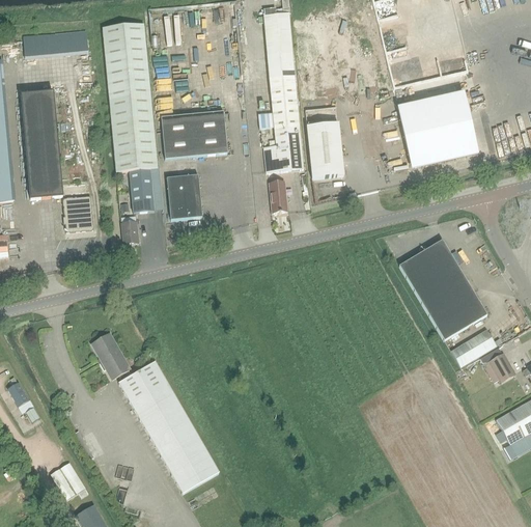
[(263,145),(266,171),(303,167),(288,10),(263,14),(276,144),(263,145)]
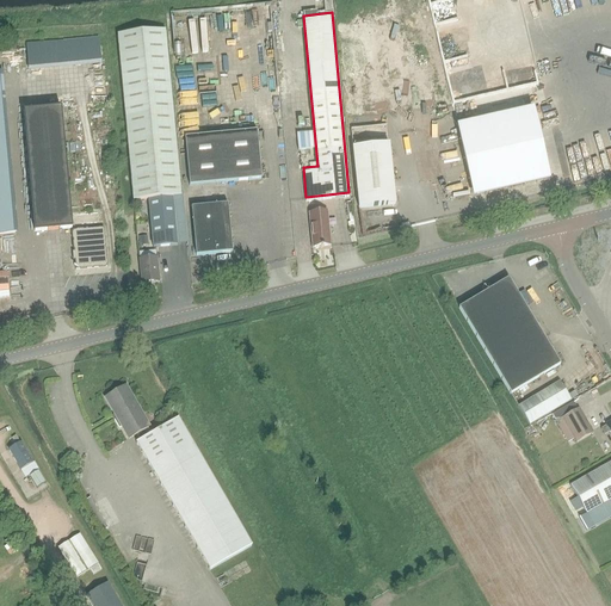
[(148,196),(153,243),(177,241),(173,193),(181,192),(166,25),(117,30),(133,197),(148,196)]
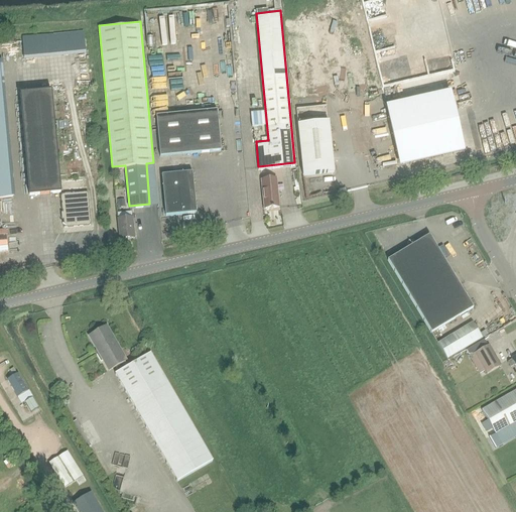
[(88,26),(22,32),(23,51),(90,45),(88,26)]
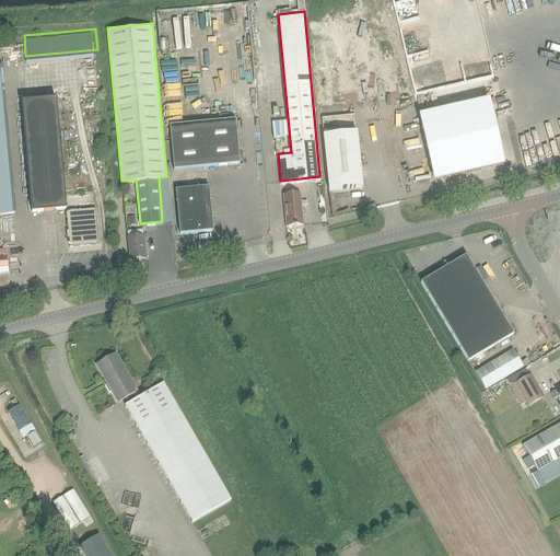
[(0,209),(15,209),(2,60),(0,60),(0,209)]
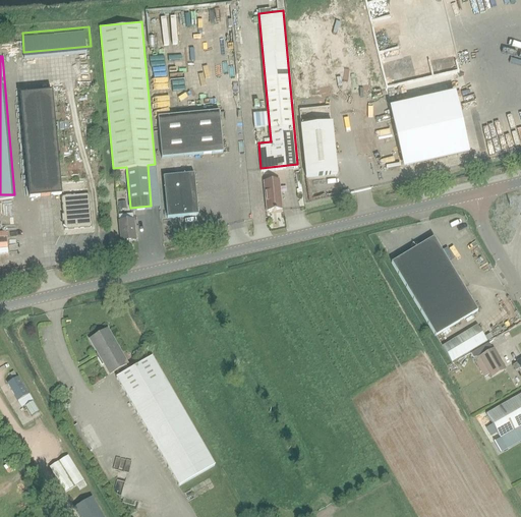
[(382,102),(395,164),(462,150),(449,88),(382,102)]
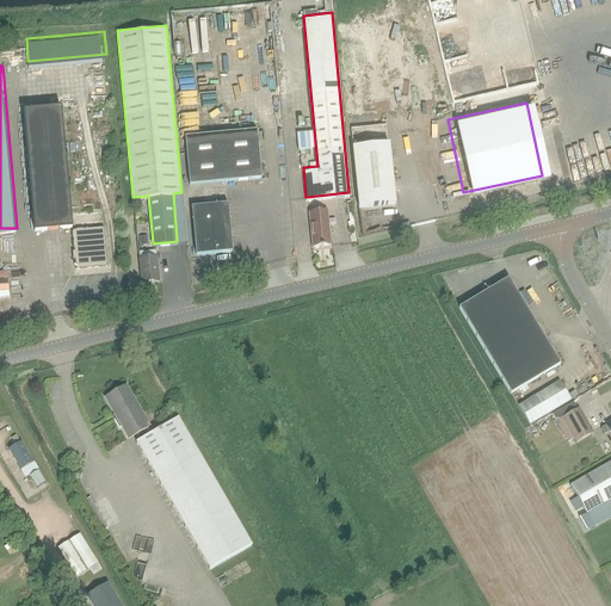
[(71,203),(63,121),(62,104),(24,107),(35,227),(100,221),(98,206),(72,209),(71,203)]
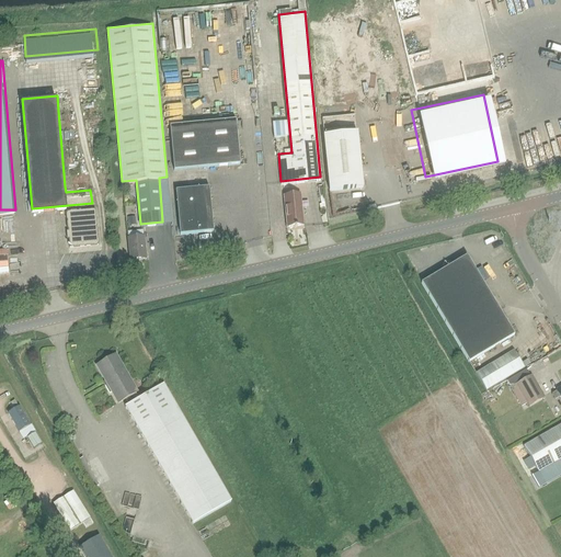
[(174,167),(240,161),(236,116),(170,123),(174,167)]
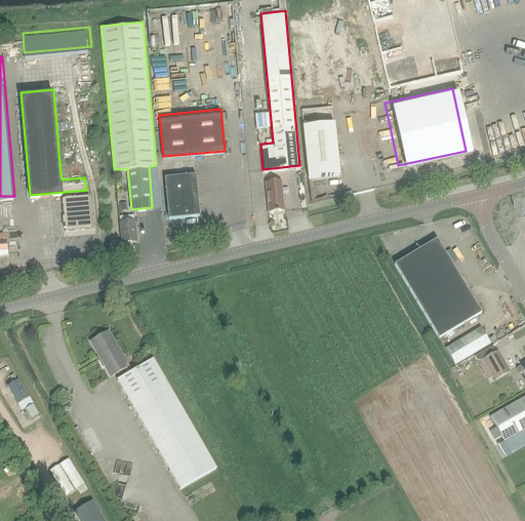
[(267,111),(253,112),(254,125),(269,124),(267,111)]
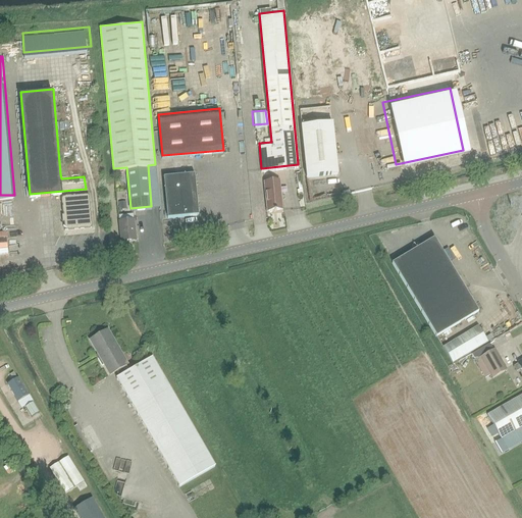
[(307,175),(337,171),(332,120),(301,124),(307,175)]
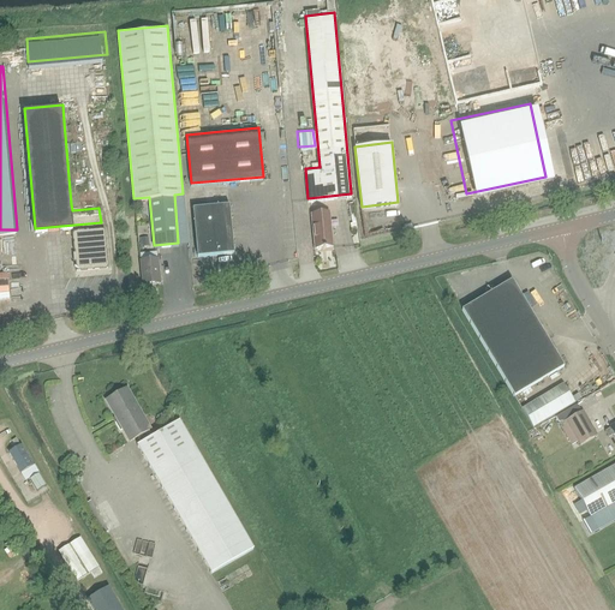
[(193,205),(198,253),(234,250),(230,202),(193,205)]
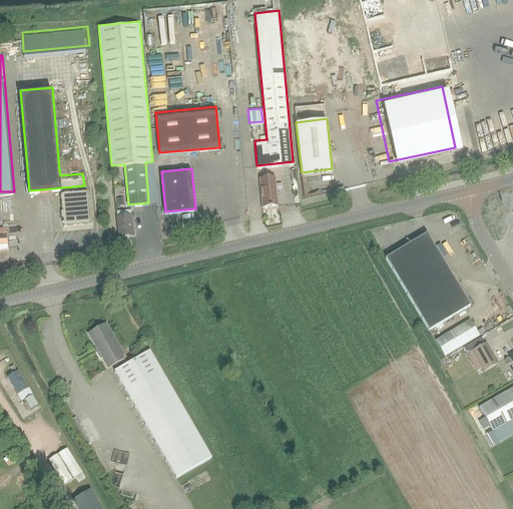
[(278,203),(276,174),(260,176),(263,205),(278,203)]
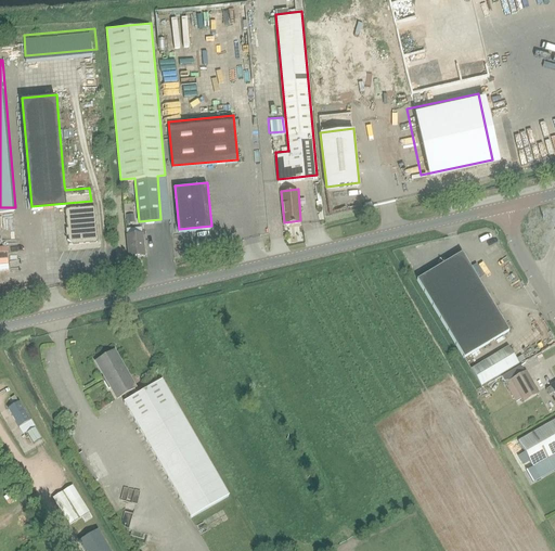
[(68,242),(98,239),(94,204),(65,206),(68,242)]
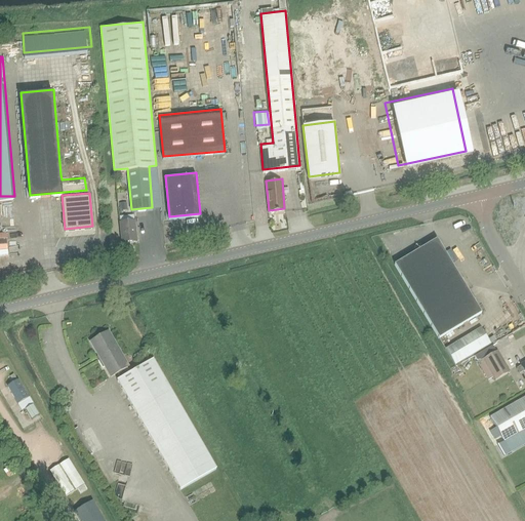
[(122,240),(137,239),(135,218),(120,219),(122,240)]
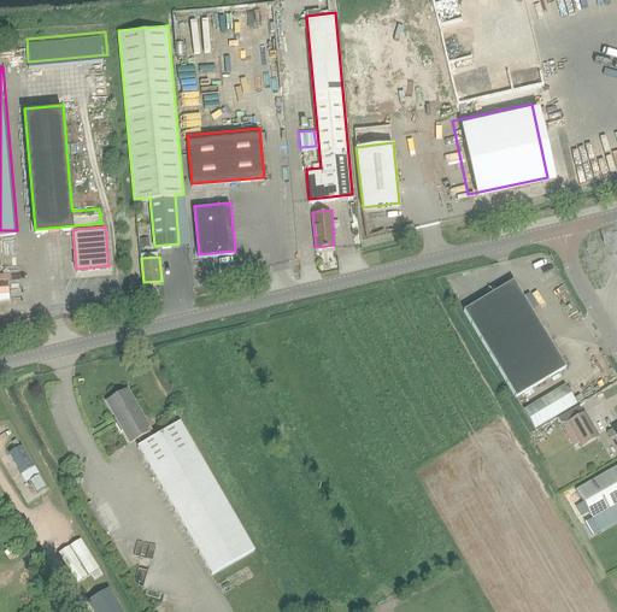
[(464,307),(516,394),(566,364),(513,277),(464,307)]
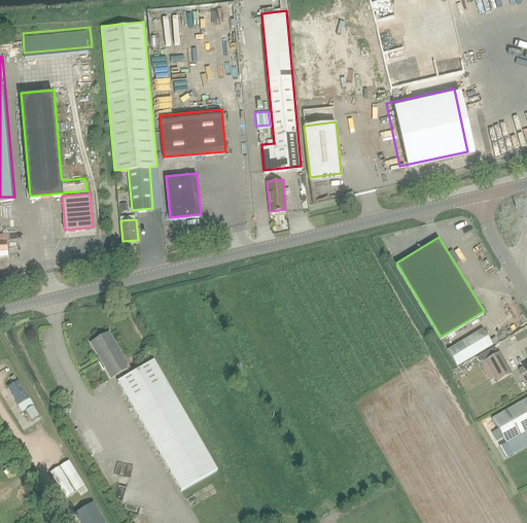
[(457,363),(493,342),(483,325),(448,347),(457,363)]
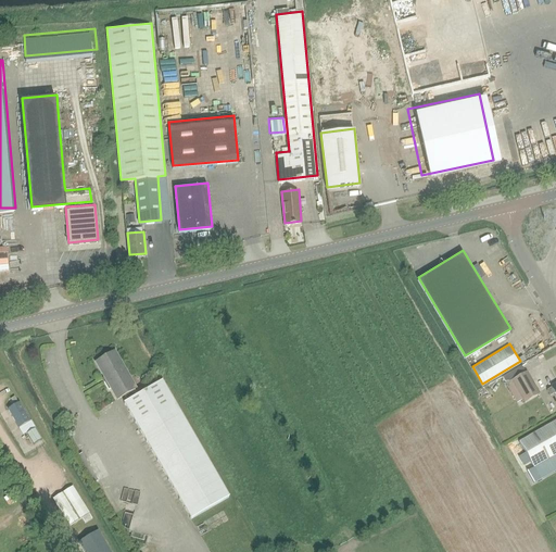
[(123,400),(190,516),(229,494),(162,378),(137,392),(135,387),(137,386),(114,348),(95,359),(116,397),(124,392),(127,398),(123,400)]
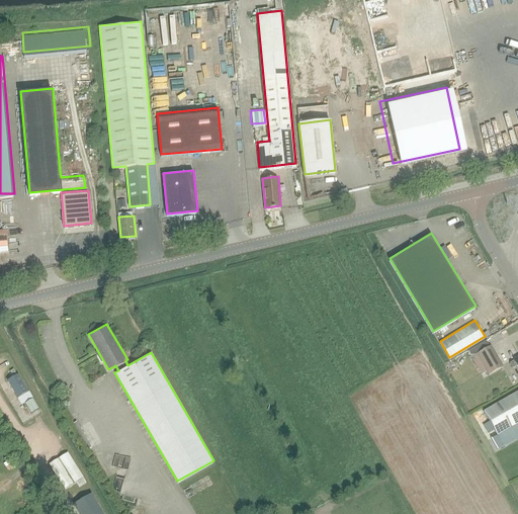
[(486,337),(467,348),(471,354),(477,350),(490,343),(486,337)]
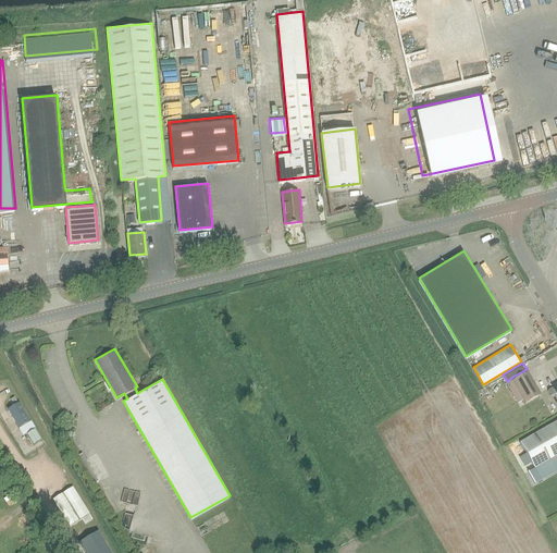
[(512,377),(507,381),(518,400),(524,396),(525,400),(541,391),(528,368),(527,369),(512,377)]
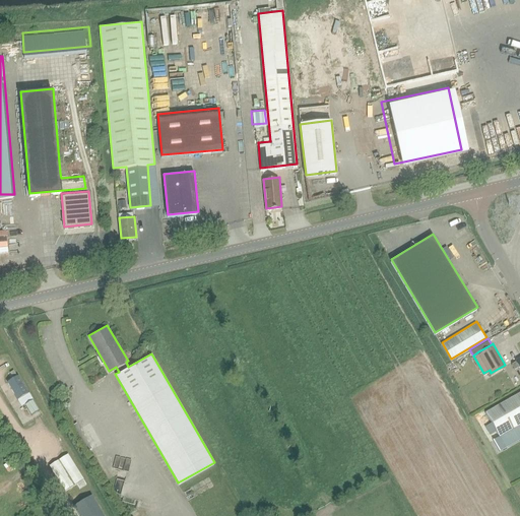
[(17,397),(28,390),(17,373),(6,380),(17,397)]
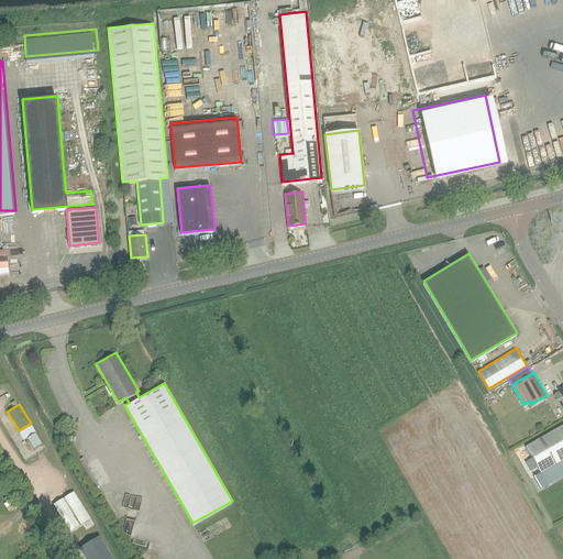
[(532,456),(525,460),(529,468),(537,463),(541,470),(562,457),(562,422),(526,444),(532,456)]
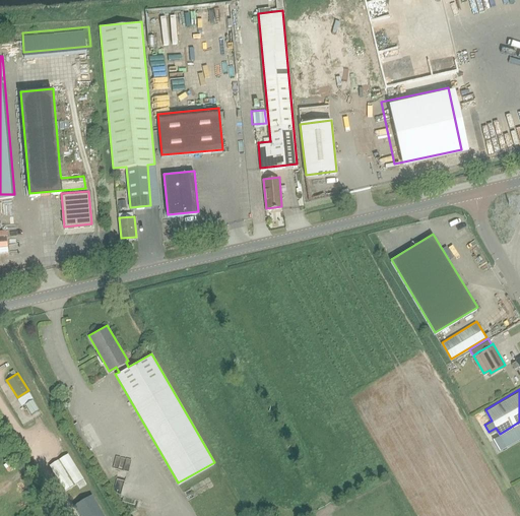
[(30,399),(23,403),(29,413),(37,409),(30,399)]
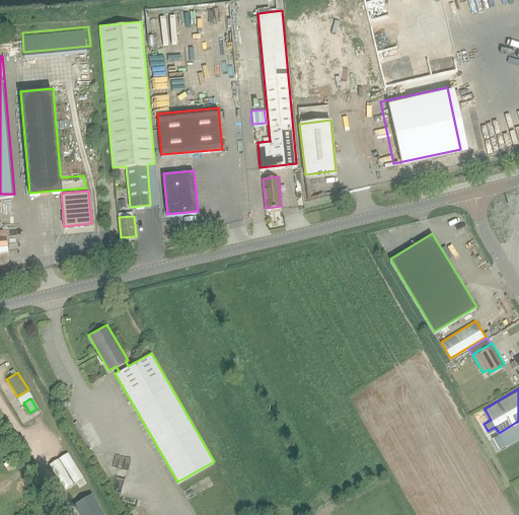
[(79,425),(75,427),(80,436),(85,434),(80,427),(80,426),(79,425)]
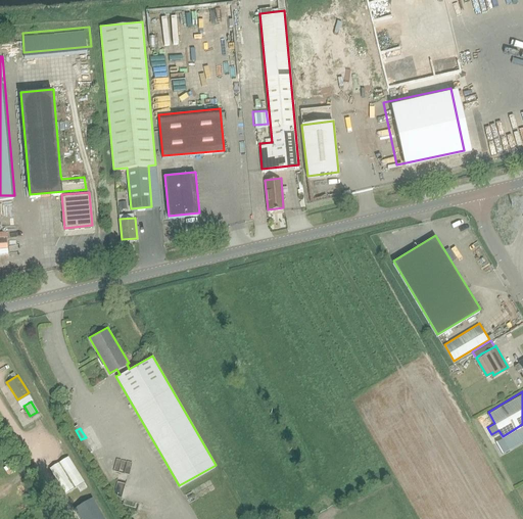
[(79,489),(86,484),(67,455),(49,466),(64,491),(76,484),(79,489)]
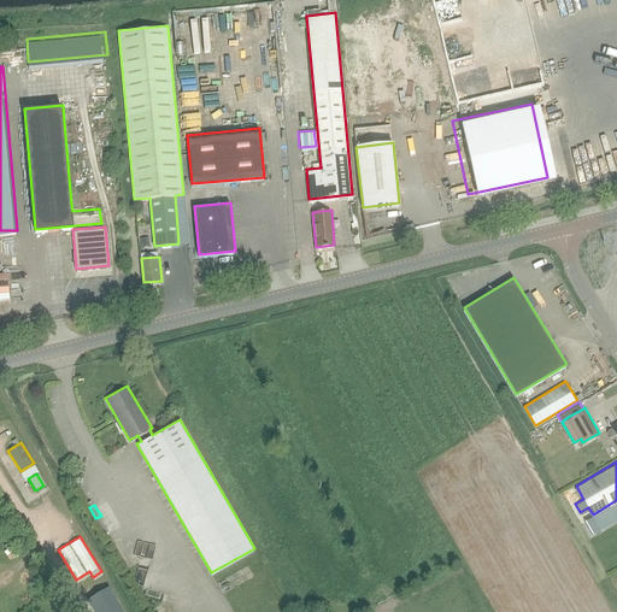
[(125,611),(109,584),(88,596),(97,611),(125,611)]
